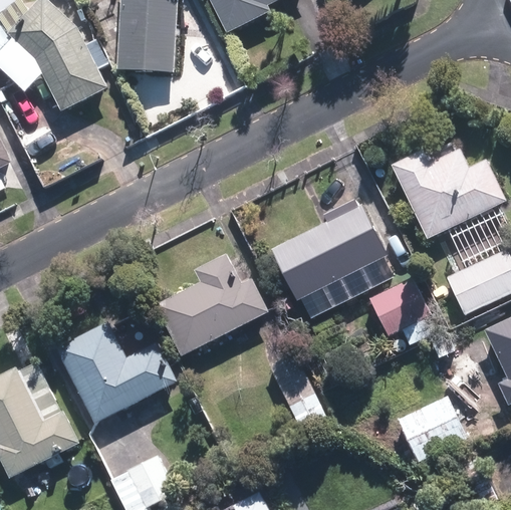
[(19,0),(0,0),(0,53),(18,41),(38,59),(62,110),(110,87),(79,25),(51,0),(39,0),(30,10),(23,0),(19,0)]
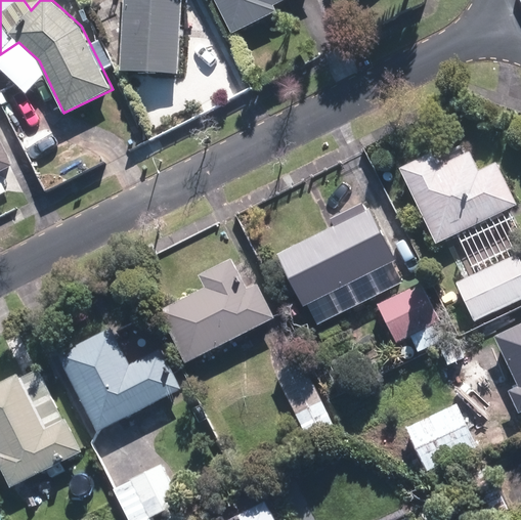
[(89,13),(114,0),(92,0),(84,4),(89,13)]
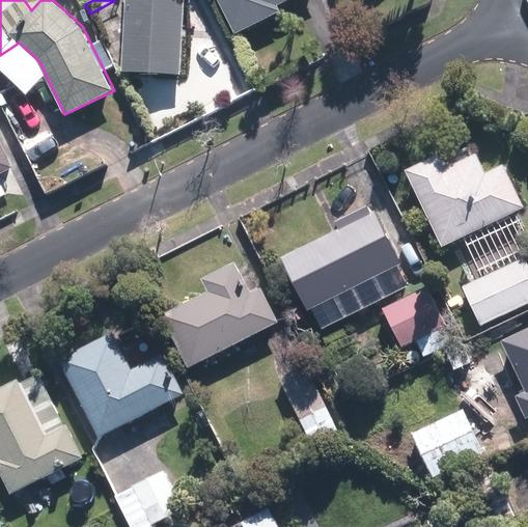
[(126,0),(121,73),(181,76),(185,0),(126,0)]
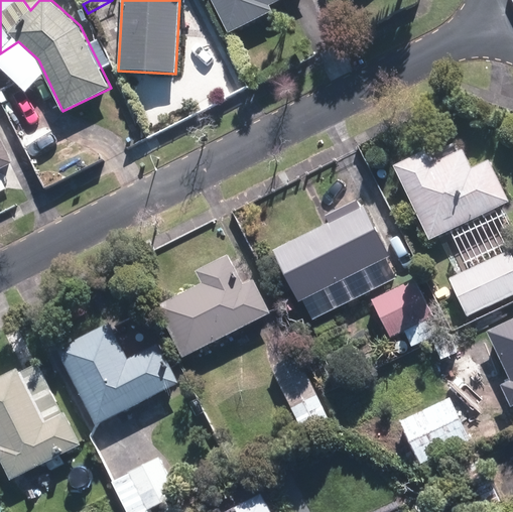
[(209,0),(227,34),(271,12),(268,7),(281,0),(209,0)]
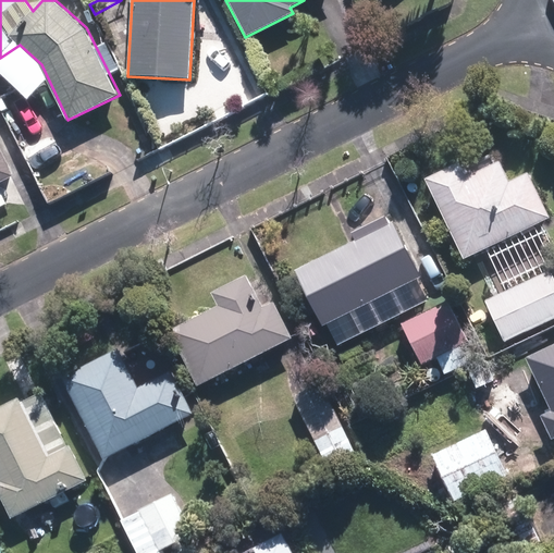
[(0,207),(7,204),(0,191),(0,185),(14,177),(0,149),(0,207)]
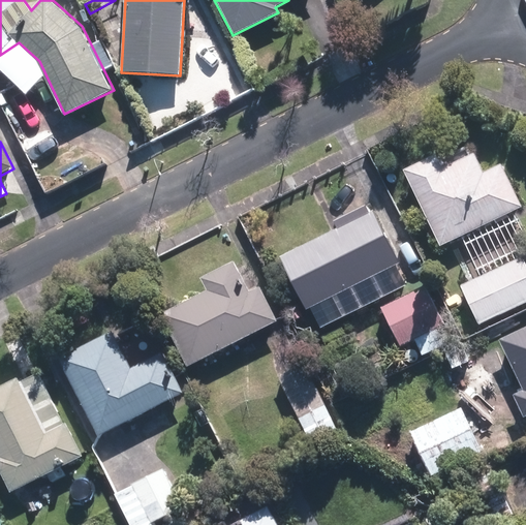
[(434,155),(401,171),(438,247),(521,208),(500,164),(482,173),(472,154),(440,170),(434,155)]
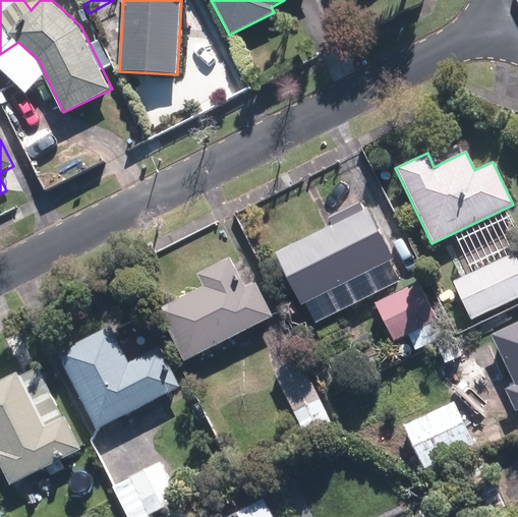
[(299,305),(393,260),(365,206),(274,253),(299,305)]
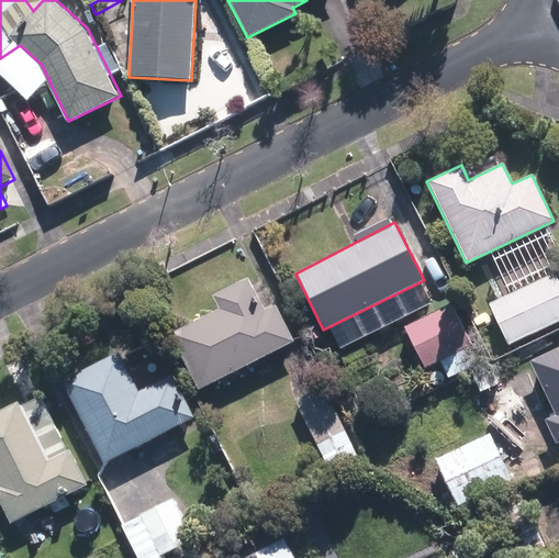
[(197,384),(292,336),(275,299),(264,304),(246,271),(211,289),(219,303),(168,328),(197,384)]
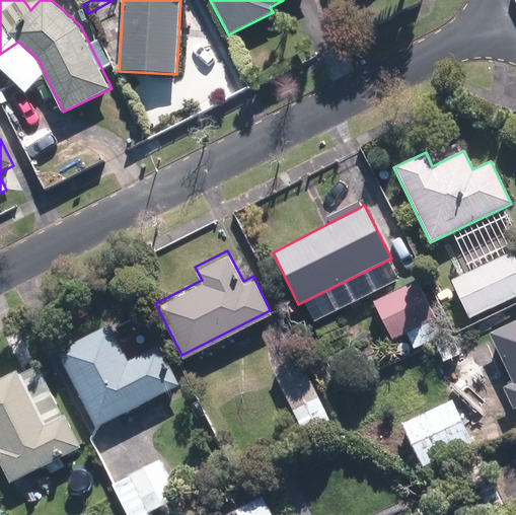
[(467,318),(515,294),(515,266),(509,251),(449,280),(467,318)]
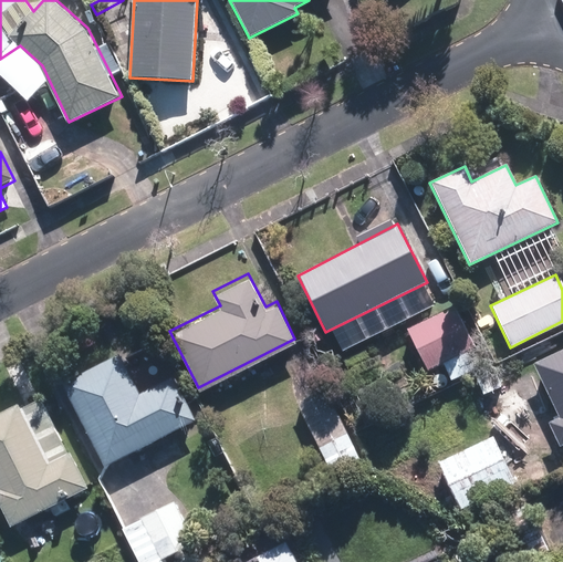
[(477,364),(469,349),(473,346),(452,305),(405,328),(426,371),(441,362),(450,378),(477,364)]
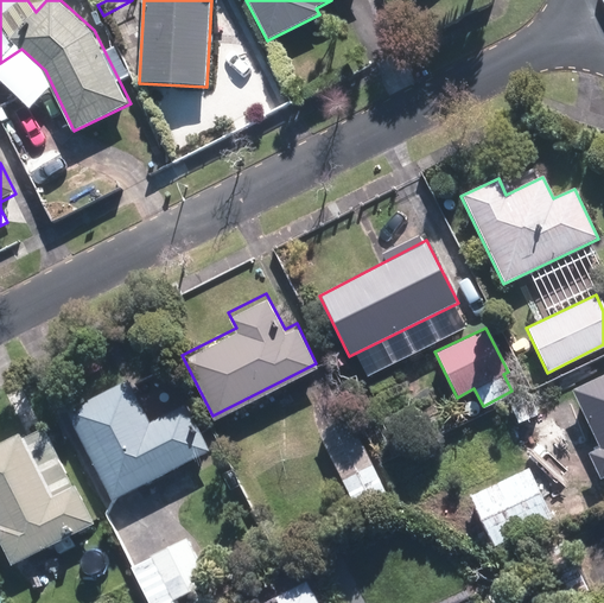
[(110,495),(209,445),(184,399),(148,417),(126,373),(64,405),(110,495)]
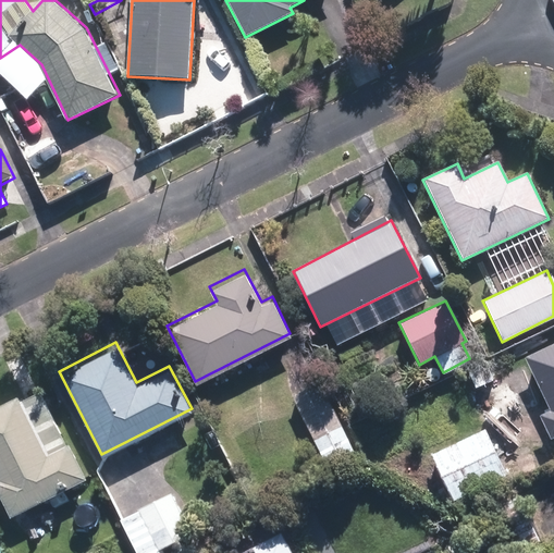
[(553,437),(553,344),(524,359),(550,412),(539,417),(550,440),(553,437)]
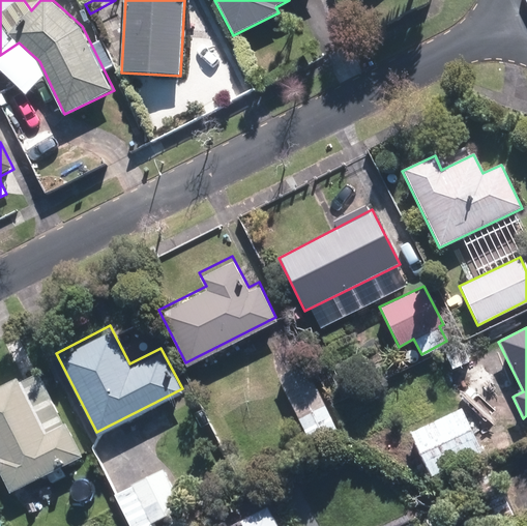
[(460,341),(441,349),(450,370),(469,360),(460,341)]
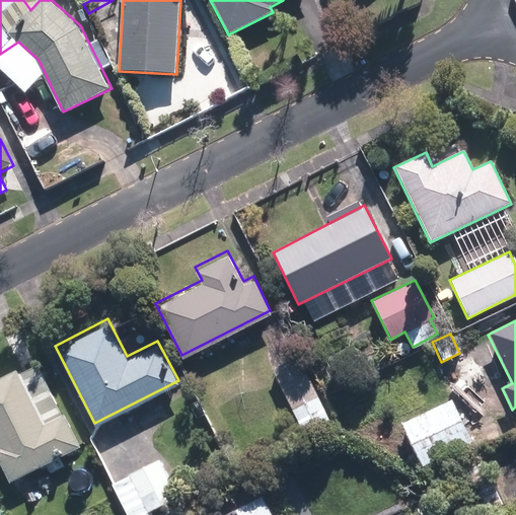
[(270,364),(302,429),(328,415),(296,351),(270,364)]
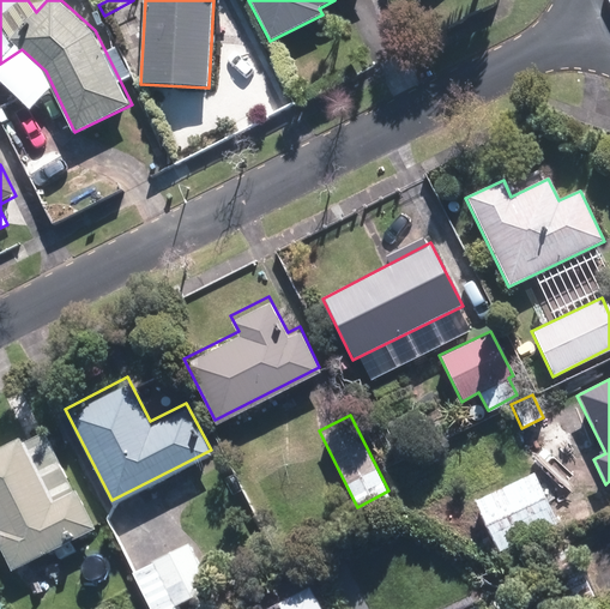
[(0,544),(10,565),(95,523),(76,484),(73,486),(44,428),(23,439),(18,429),(0,439),(0,544)]
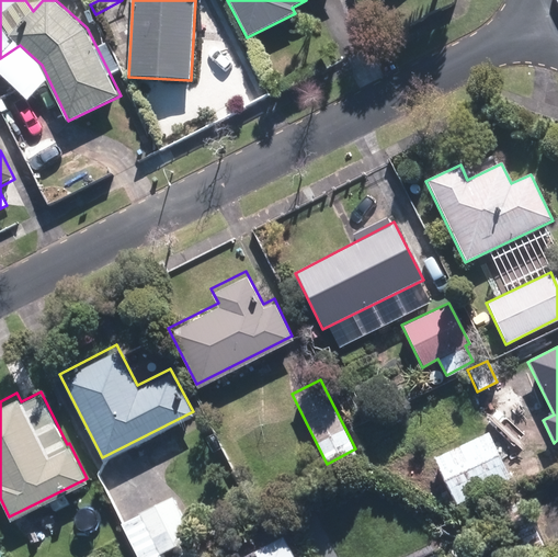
[(453,504),(511,478),(489,431),(431,458),(453,504)]
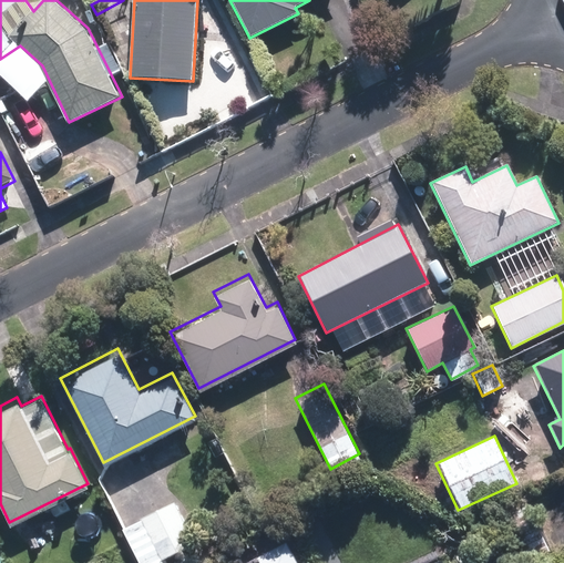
[(144,562),(194,540),(173,498),(122,523),(142,562),(144,562)]
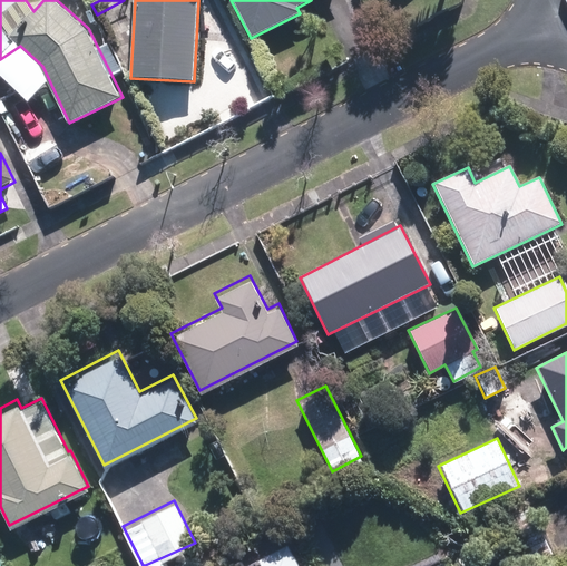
[(303,565),(289,538),(236,565),(303,565)]
